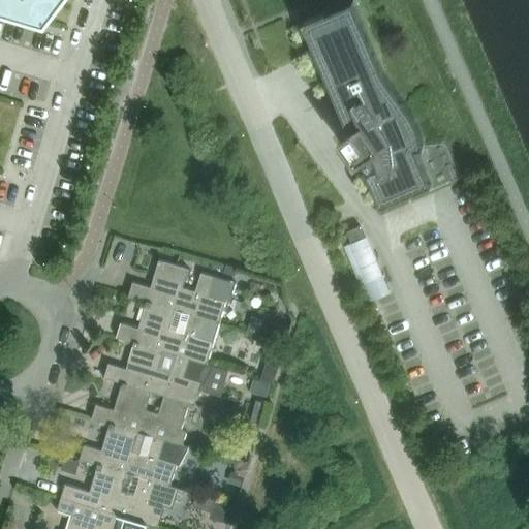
[(0,0),(0,9),(35,21),(50,0),(0,0)]
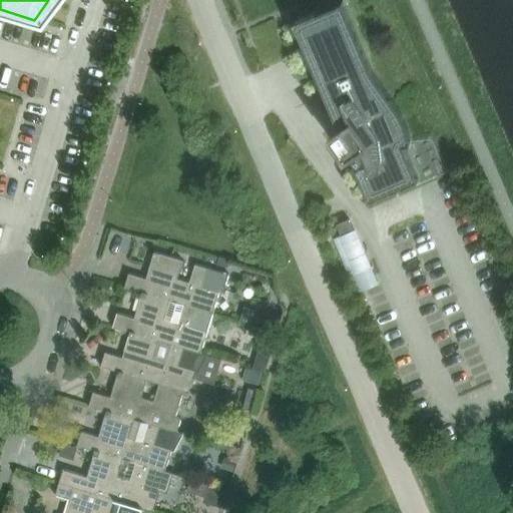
[(343,0),(339,0),(295,19),(340,125),(333,130),(327,134),(345,160),(352,155),(370,197),(419,176),(404,142),(412,141),(409,126),(405,115),(399,106),(374,71),(373,68),(343,0)]
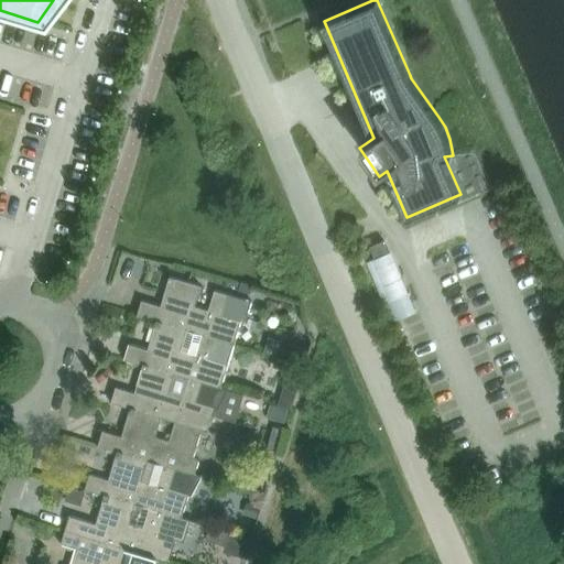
[(376,258),(388,252),(382,240),(370,247),(376,258)]
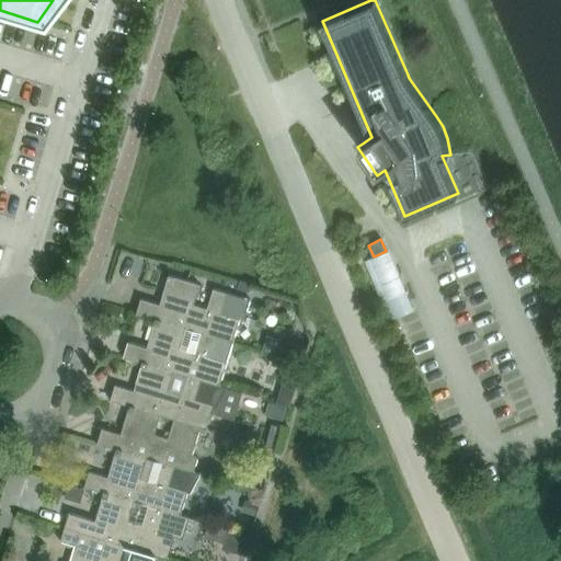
[(156,319),(186,328),(199,332),(214,336),(232,342),(239,320),(242,321),(250,298),(214,287),(207,308),(194,304),(199,284),(169,274),(160,304),(140,298),(136,312),(156,319)]
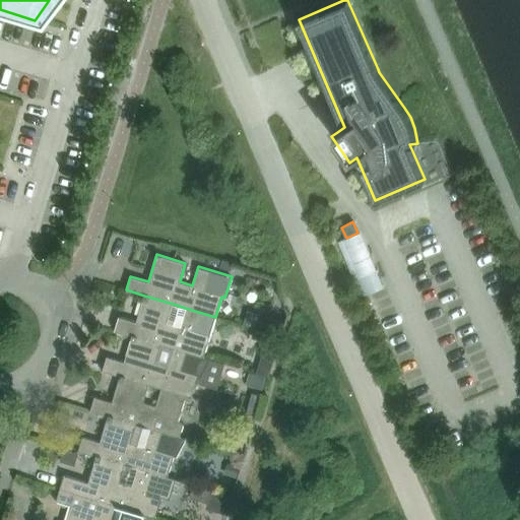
[(114,330),(132,335),(160,344),(173,347),(203,356),(215,317),(198,312),(185,308),(180,325),(168,321),(173,304),(144,296),(136,321),(118,316),(114,330)]
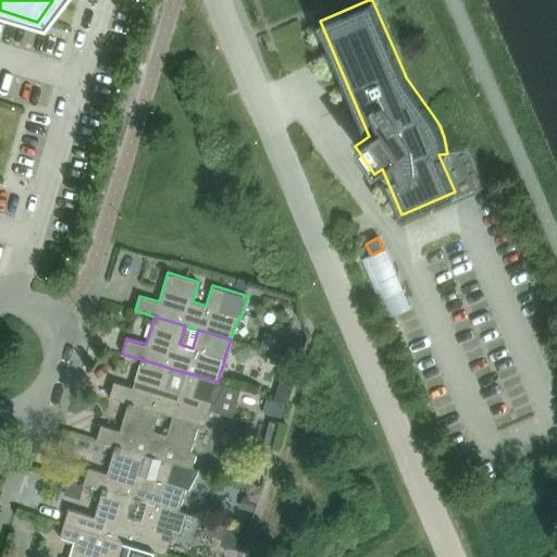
[(172,369),(141,359),(133,387),(113,382),(109,396),(128,403),(159,411),(173,416),(205,425),(212,401),(214,403),(225,384),(218,382),(185,372),(180,392),(166,387),(172,369)]
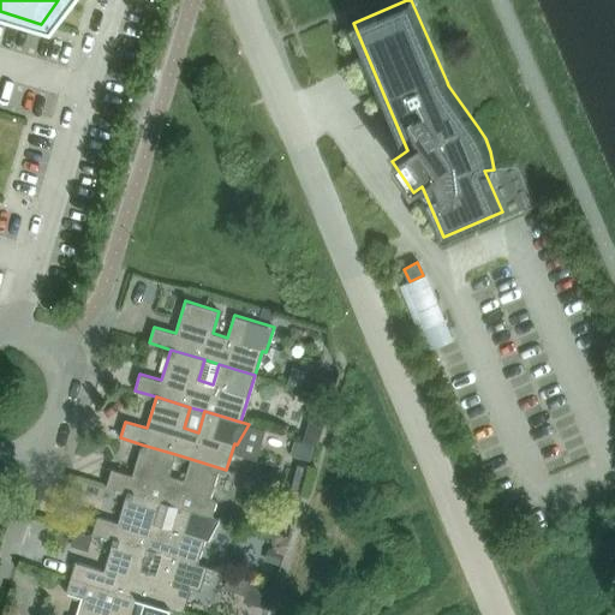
[(309,421),(303,441),(318,446),(324,425),(309,421)]
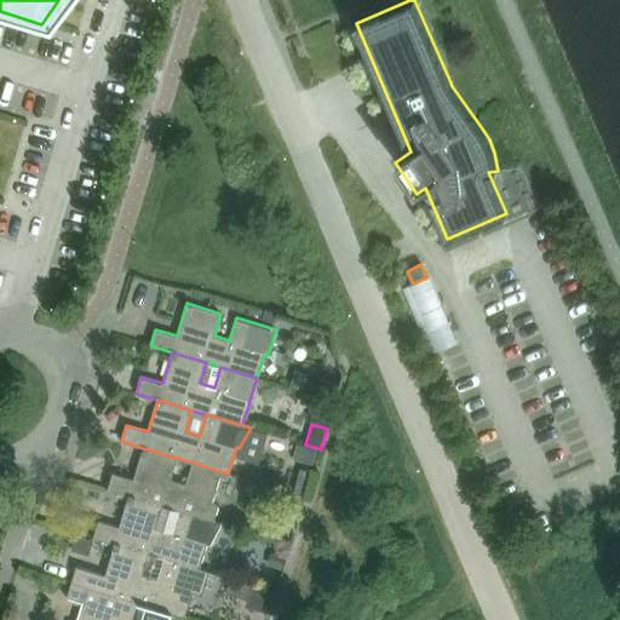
[(297,445),(293,459),(313,464),(316,449),(297,445)]
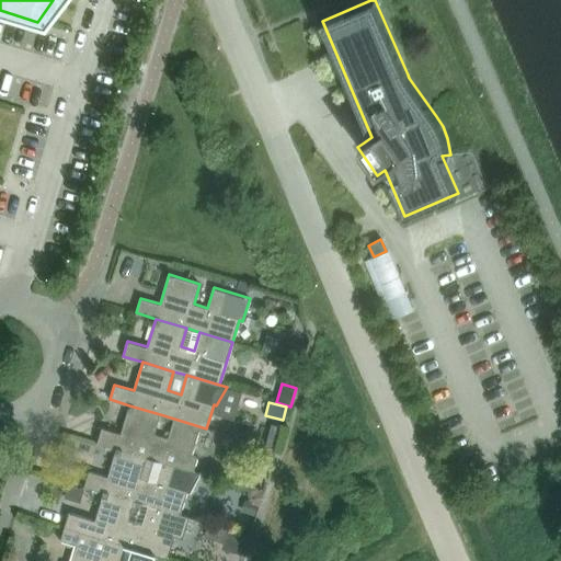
[(155,433),(160,414),(129,405),(121,433),(102,427),(96,443),(116,448),(147,458),(161,461),(194,471),(198,457),(192,455),(199,430),(205,432),(206,428),(174,419),(168,437),(155,433)]
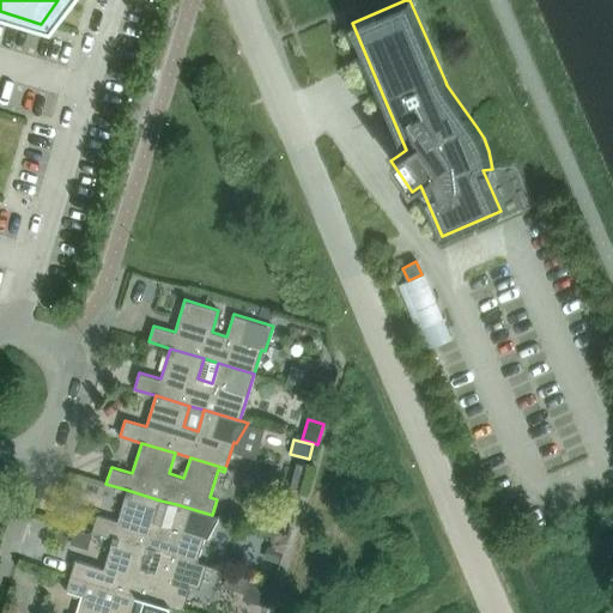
[(155,521),(161,501),(127,490),(117,521),(97,514),(91,530),(113,538),(198,562),(205,536),(207,538),(219,517),(212,515),(176,504),(169,526),(155,521)]
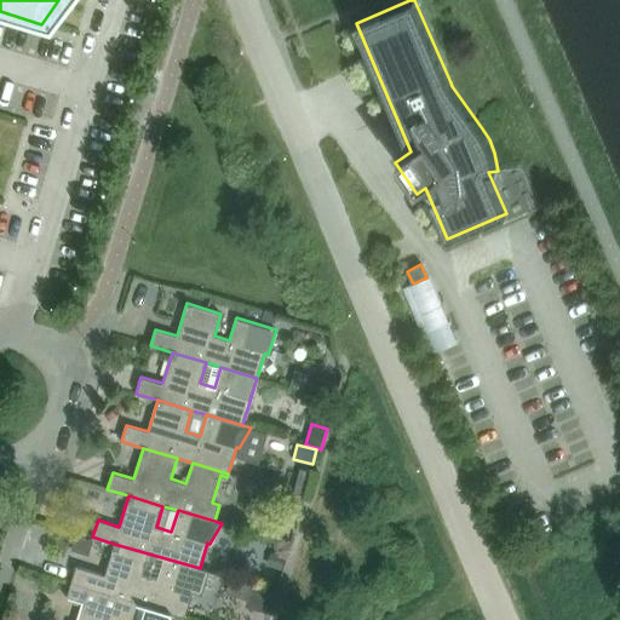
[(75,535),(72,551),(90,556),(93,539),(75,535)]
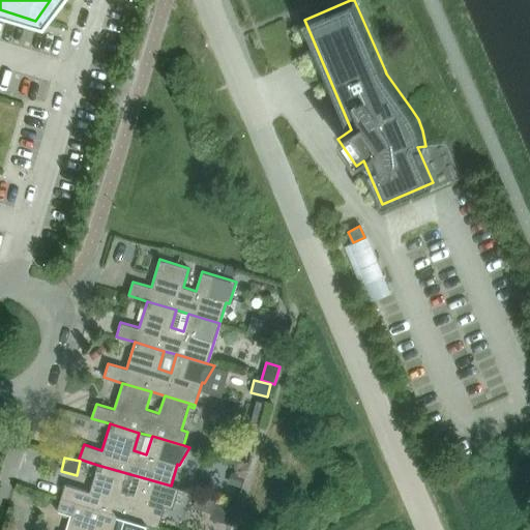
[(65,483),(60,497),(147,524),(158,527),(165,506),(172,508),(178,491),(183,493),(184,490),(171,486),(97,465),(89,491),(65,483)]
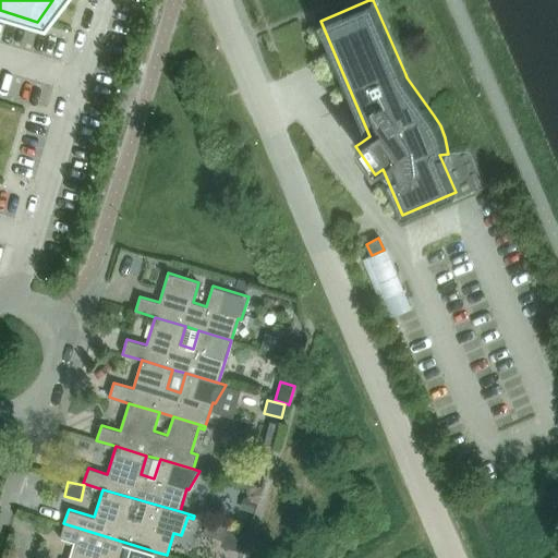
[(243,497),(240,509),(254,513),(258,502),(243,497)]
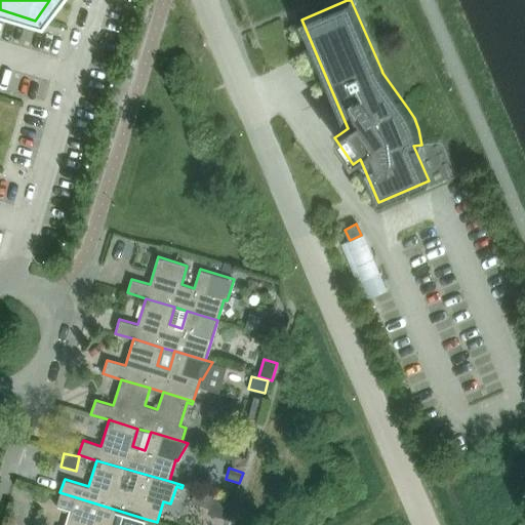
[(144,524),(146,519),(59,492),(55,506),(71,511),(65,524),(144,524)]
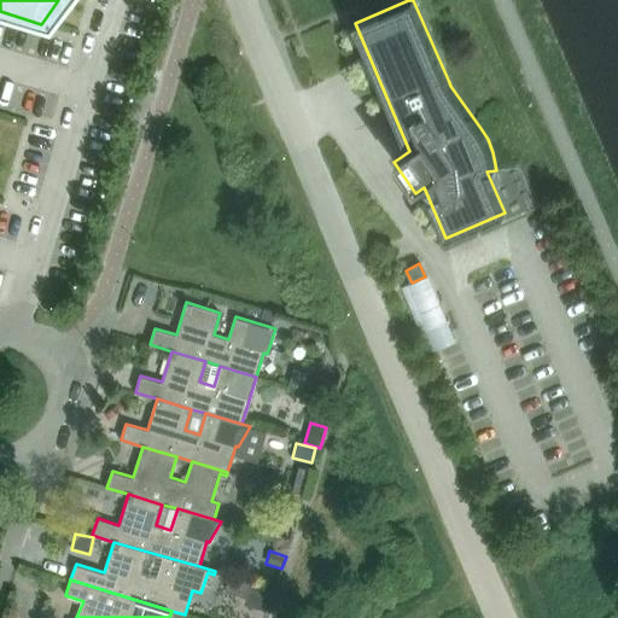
[(255,588),(250,605),(267,610),(272,593),(255,588)]
